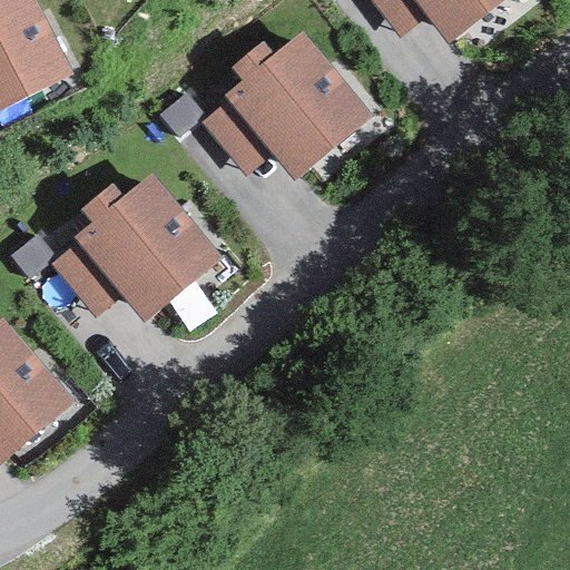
[(42,0),(0,0),(0,102),(77,59),(42,0)]
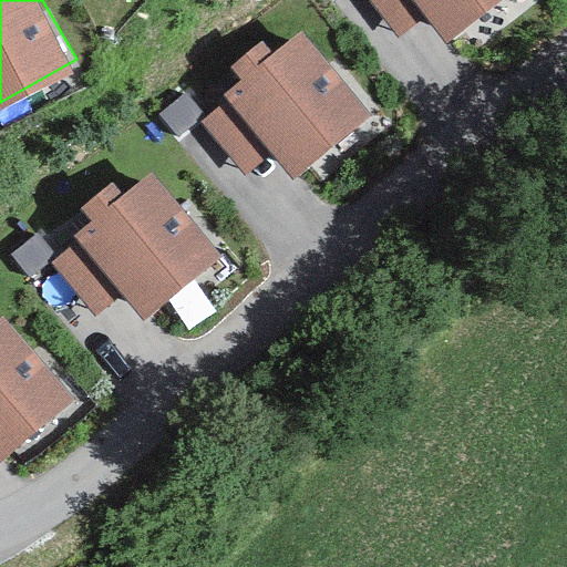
[(410,0),(441,43),(501,0),(410,0)]
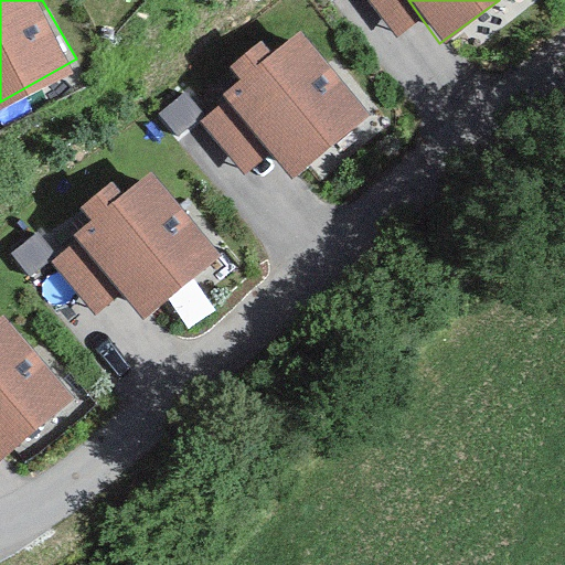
[(301,39),(231,100),(298,178),(369,116),(301,39)]
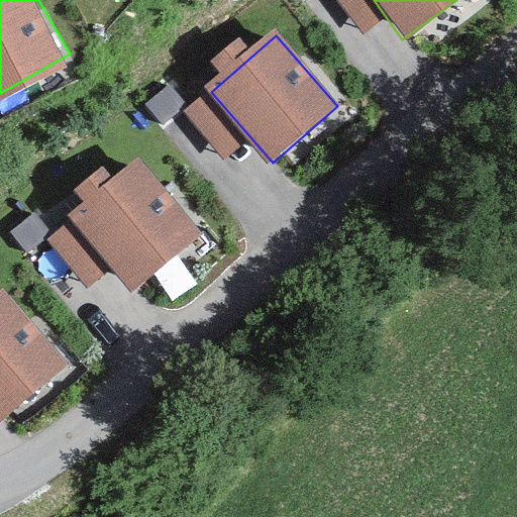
[(132,158),(65,211),(130,295),(198,241),(132,158)]
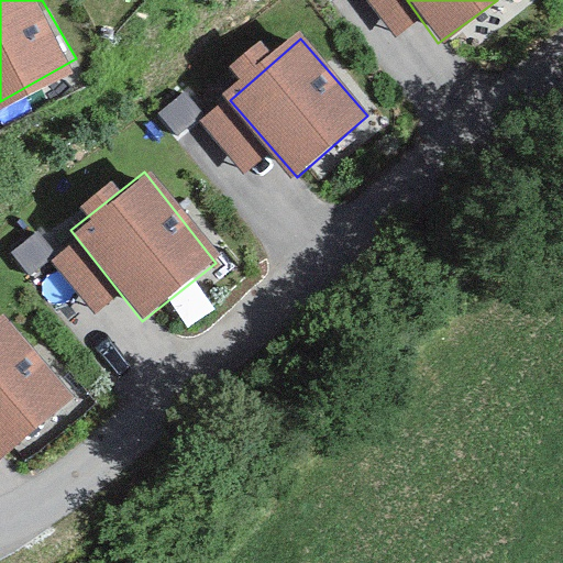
[(1,324),(0,324),(0,456),(6,464),(73,406),(1,324)]
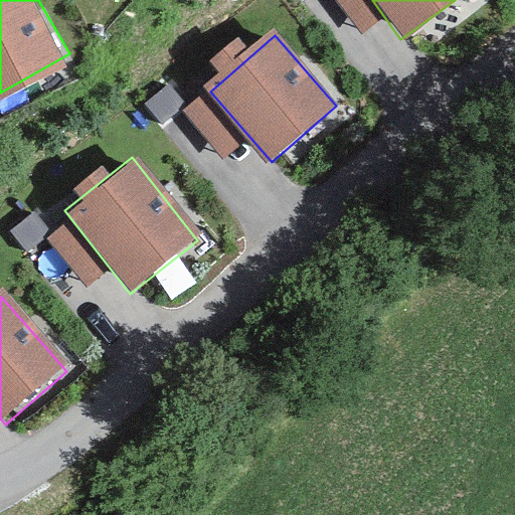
All buildings are outlined.
